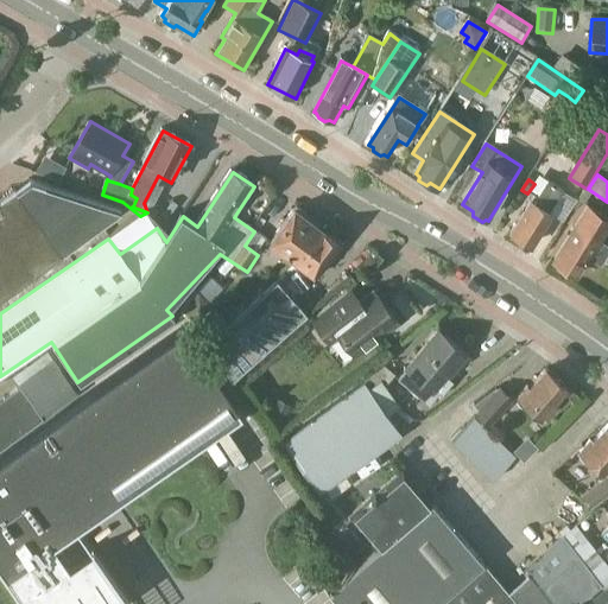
[(30,182),(0,202),(0,297),(120,211),(30,182)]
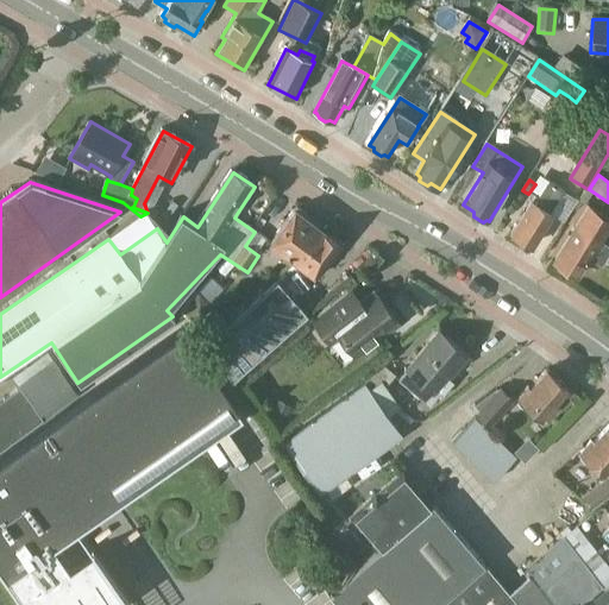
[(535,197),(512,234),(515,238),(518,243),(522,246),(527,246),(532,249),(553,218),(550,215),(565,193),(550,183),(539,200),(535,197)]
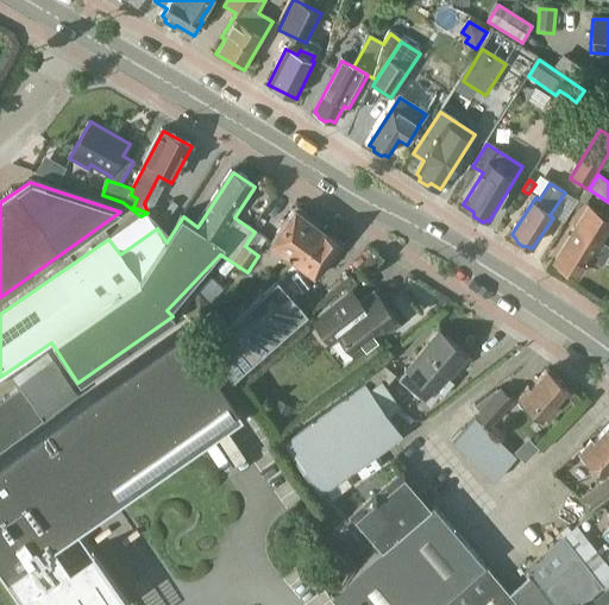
[(601,243),(608,229),(608,219),(590,207),(554,262),(579,277),(588,263),(601,271),(608,258),(608,256),(608,249),(607,246),(601,243)]
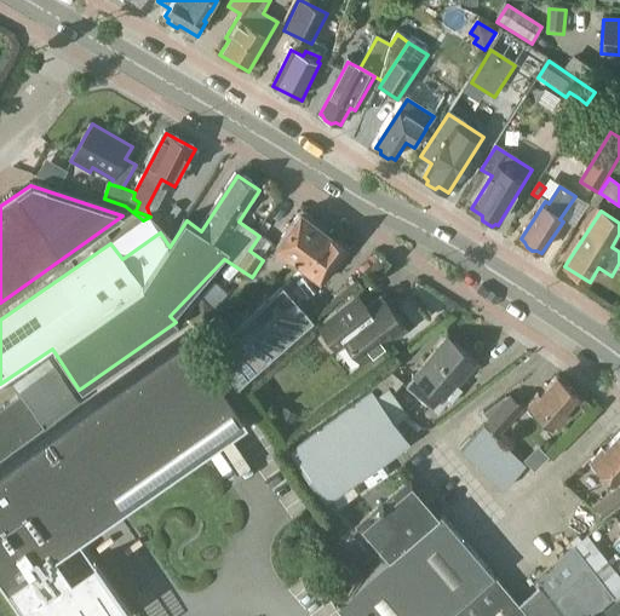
[(150,217),(143,220),(110,243),(122,259),(160,232),(150,217)]
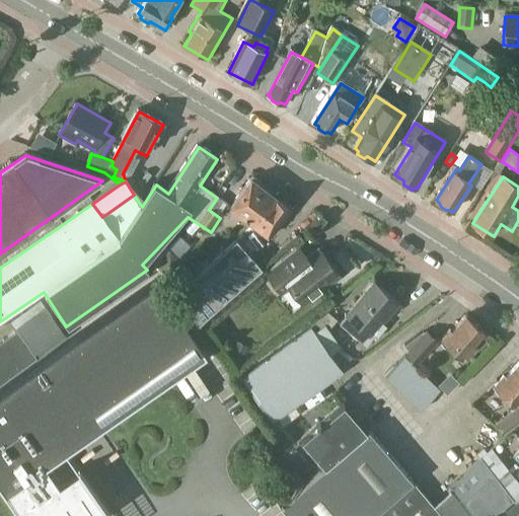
[(254,225),(273,197),(251,182),(231,209),(254,225)]
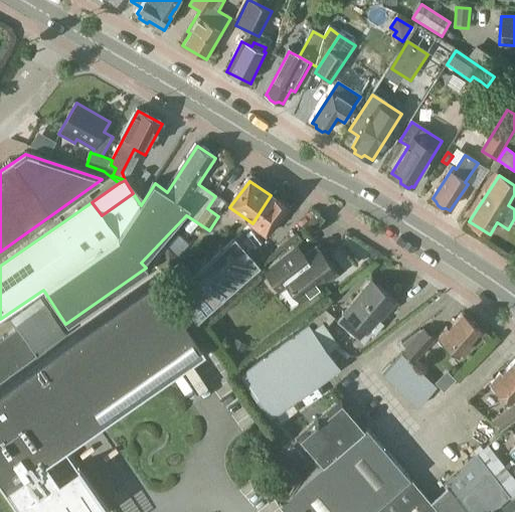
[(290,208),(271,195),(252,223),(271,236),(282,221),(280,220),(290,208)]
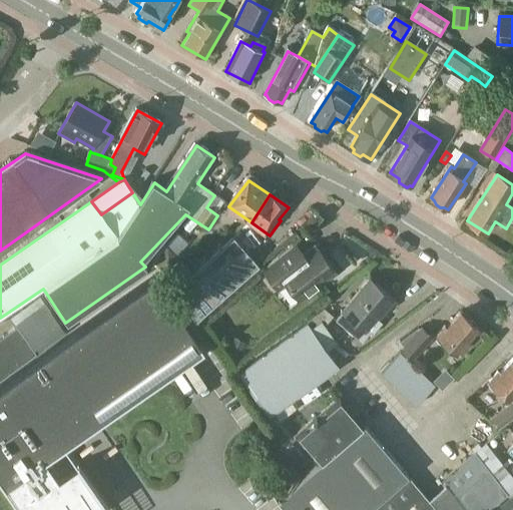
[(190,219),(182,228),(189,234),(197,225),(190,219)]
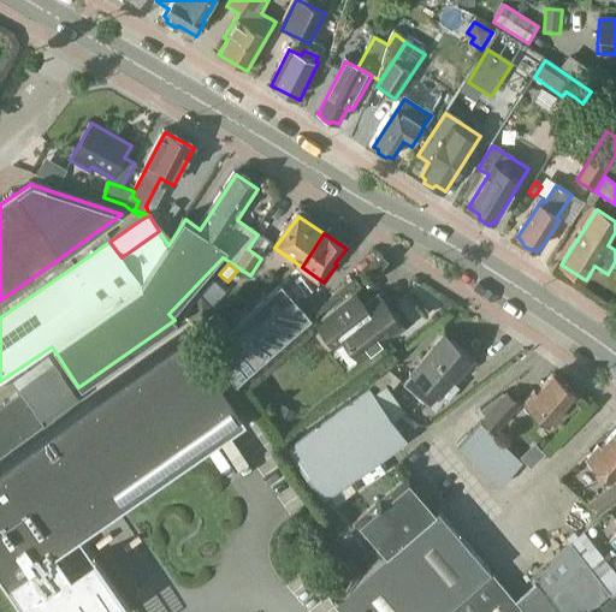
[(282,284),(211,348),(237,385),(312,318),(282,284)]
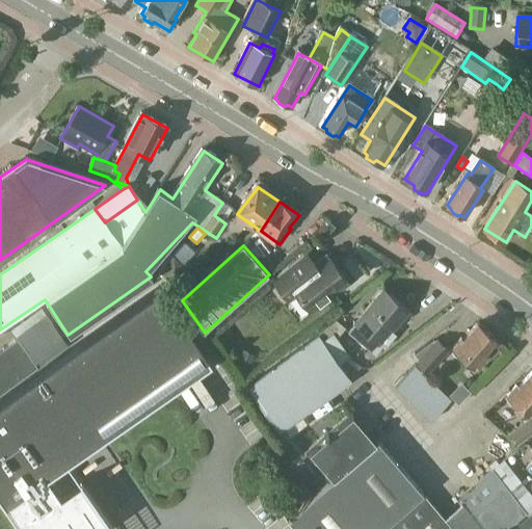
[(306,257),(304,256),(271,281),(288,302),(295,296),(309,314),(347,285),(326,257),(313,267),(309,267),(307,268),(300,260),(306,257)]
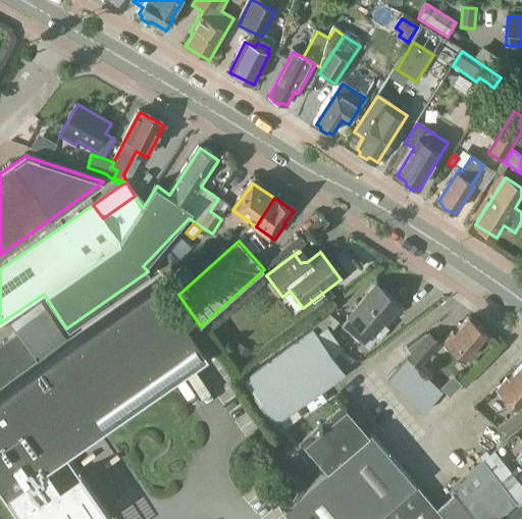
[(159,265),(171,276),(183,264),(170,253),(159,265)]
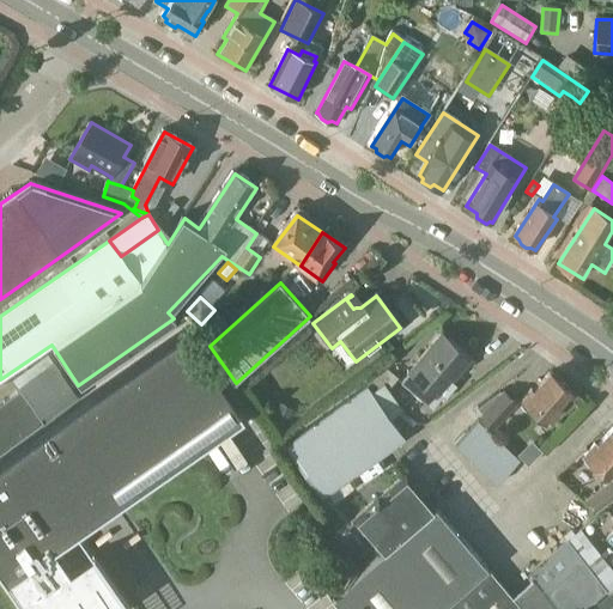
[(55,549),(149,481),(243,413),(182,329),(0,461),(0,570),(29,608),(116,608),(128,601),(95,555),(72,572),(55,549)]
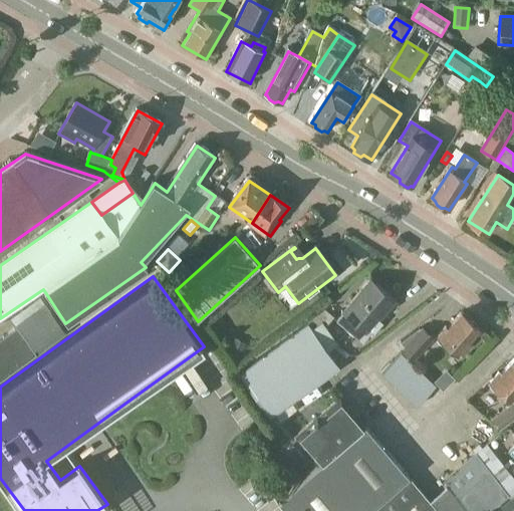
[(341,314),(342,315),(336,322),(362,345),(369,336),(371,338),(382,324),(378,322),(390,309),(394,303),(369,282),(341,314)]
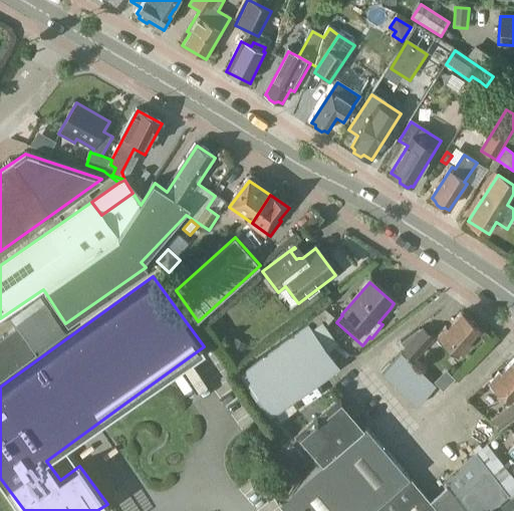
[(15,327),(0,337),(0,376),(33,353),(36,357),(66,335),(39,298),(10,318),(17,327),(15,328),(15,327)]
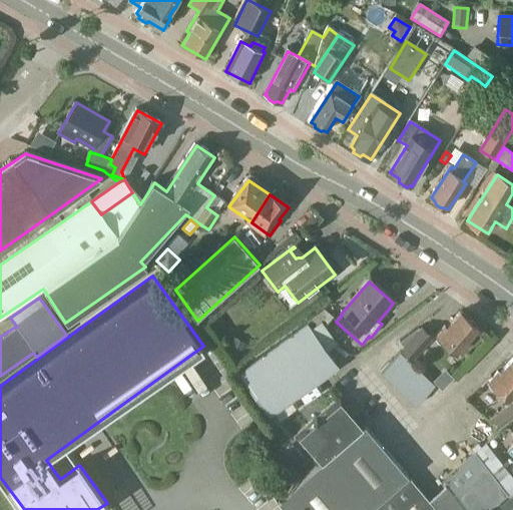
[(313,321),(239,375),(272,417),(337,369),(325,353),(327,352),(311,330),(322,322),(325,327),(326,325),(327,326),(334,319),(320,306),(319,307),(307,317),(313,321)]
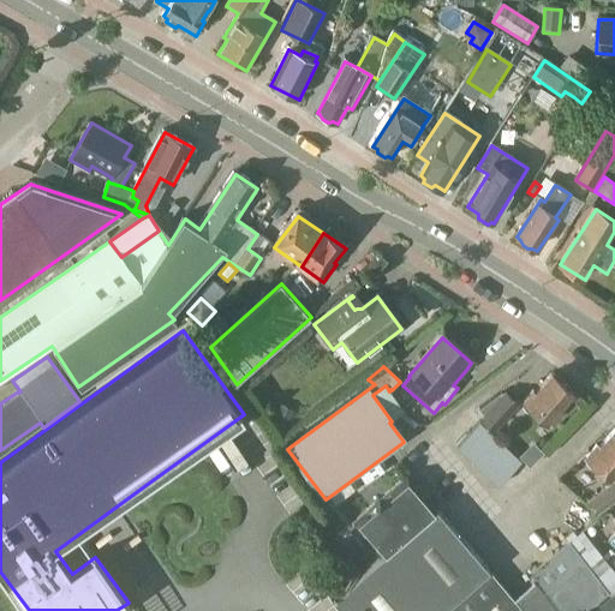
[(549,425),(577,395),(556,377),(539,395),(537,391),(525,405),(549,425)]
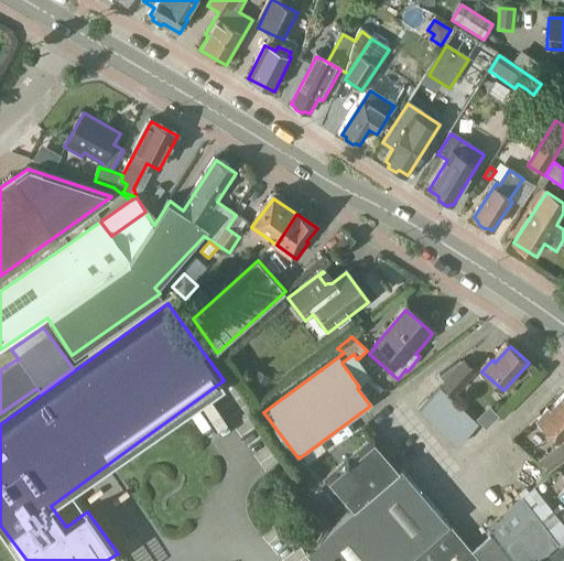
[(441,388),(455,400),(479,374),(465,360),(441,388)]
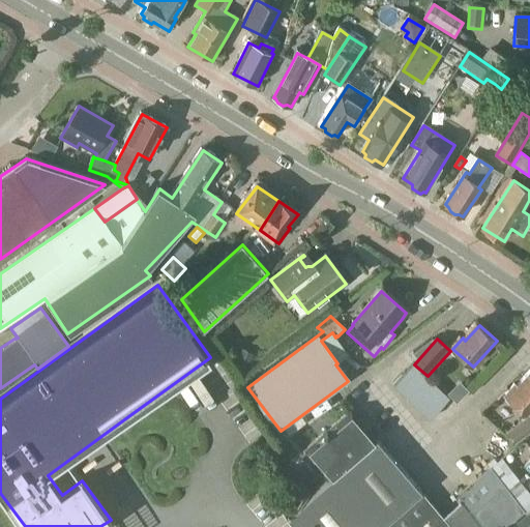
[(237,359),(249,367),(255,357),(241,350),(237,359)]
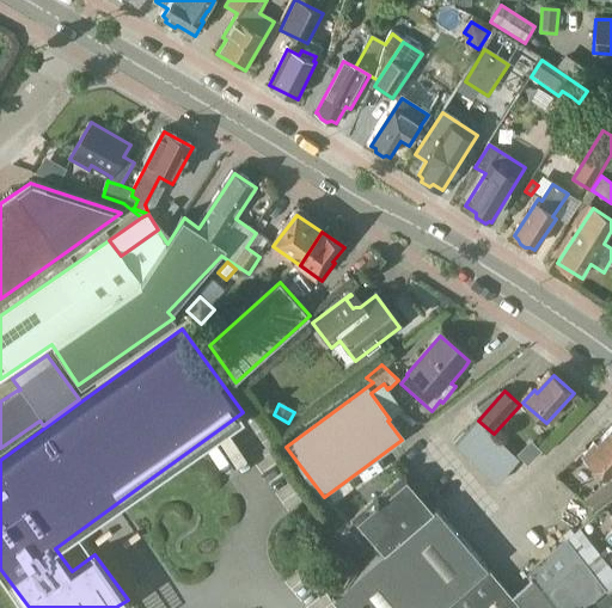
[(611,429),(611,430),(597,448),(594,446),(583,458),(607,479),(611,474),(611,429)]
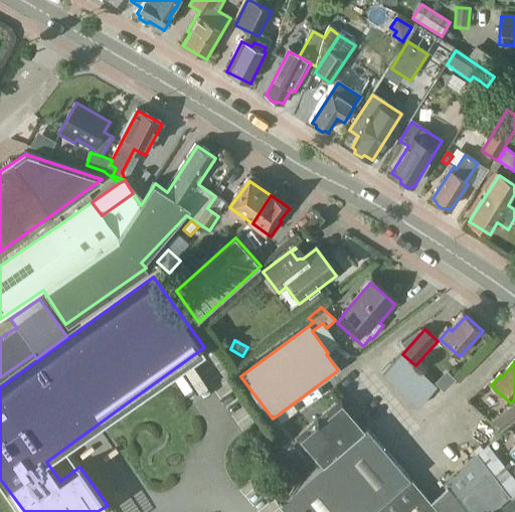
[(439,511),(432,502),(410,478),(410,477),(367,427),(366,427),(344,400),(301,438),(325,465),(283,500),(279,504),(285,511),(439,511)]
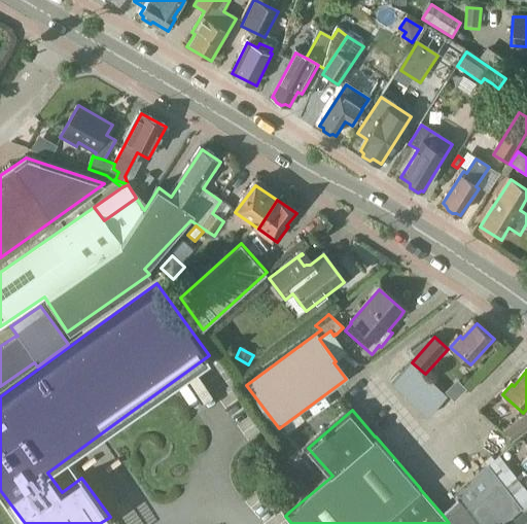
[(511,444),(526,431),(526,413),(502,432),(511,444)]
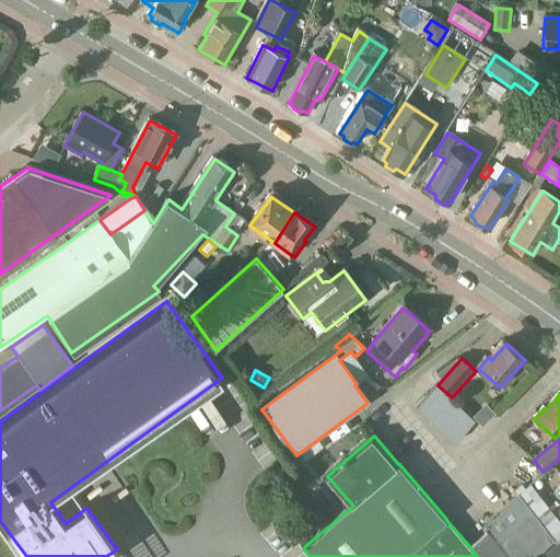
[(559,541),(559,512),(555,518),(531,486),(485,523),(511,556),(534,556),(556,541),(558,543),(559,541)]
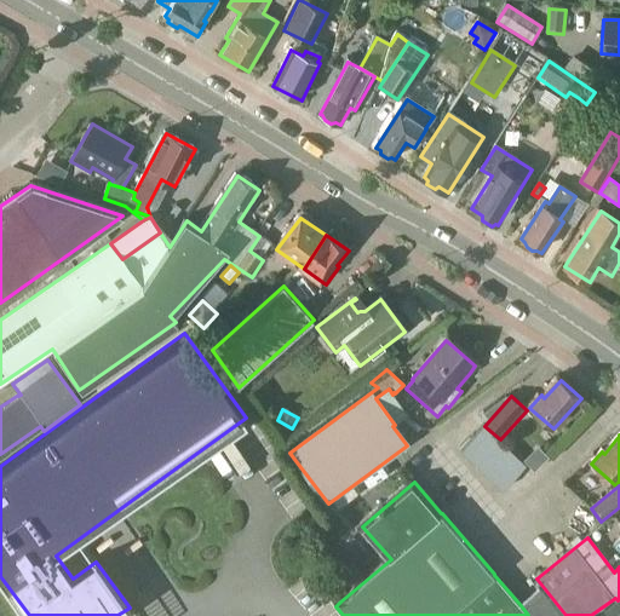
[(619,615),(619,598),(618,600),(598,615),(619,615)]
